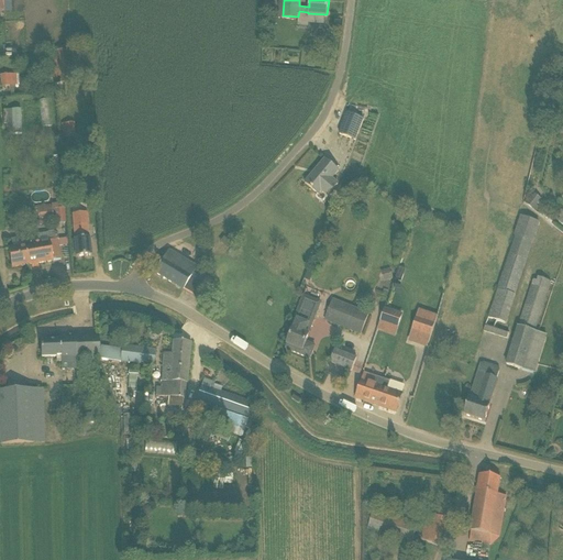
[(12,84),(11,72),(0,73),(1,84),(12,84)]
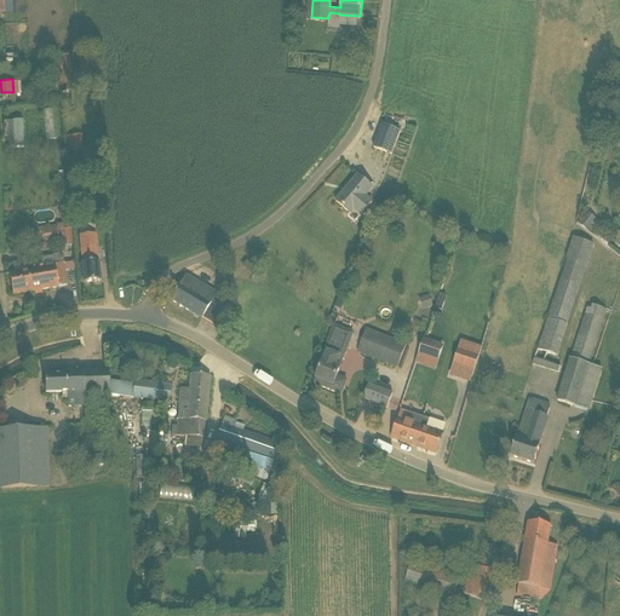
[(23,144),(23,119),(13,119),(13,134),(6,134),(7,145),(23,144)]
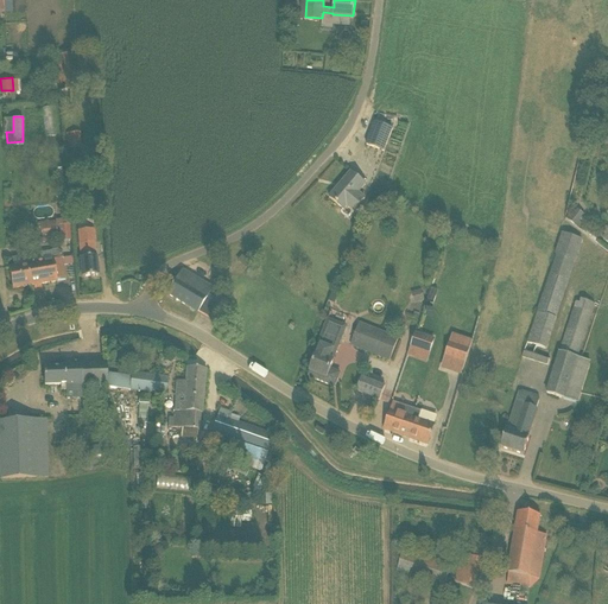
[(393,126),(377,120),(375,120),(367,141),(384,148),(393,126)]
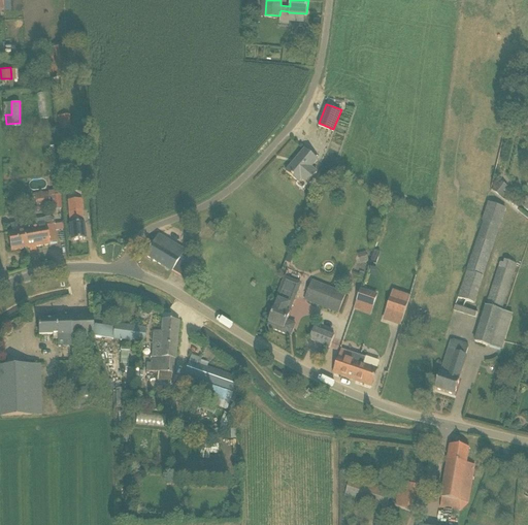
[(70,111),(58,112),(59,124),(71,123),(70,111)]
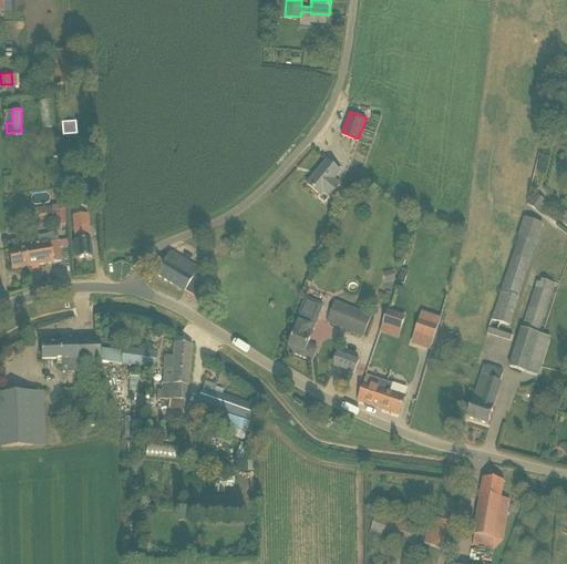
[(307,182),(320,193),(323,190),(330,195),(340,183),(334,177),(341,170),(328,159),(307,182)]
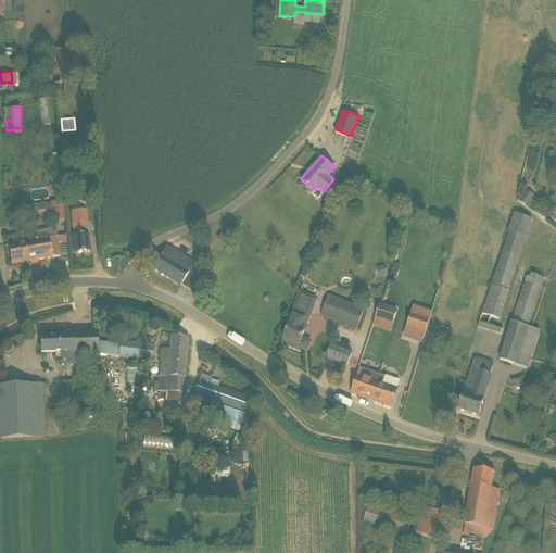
[(51,208),(51,205),(50,200),(38,201),(38,210),(51,208)]
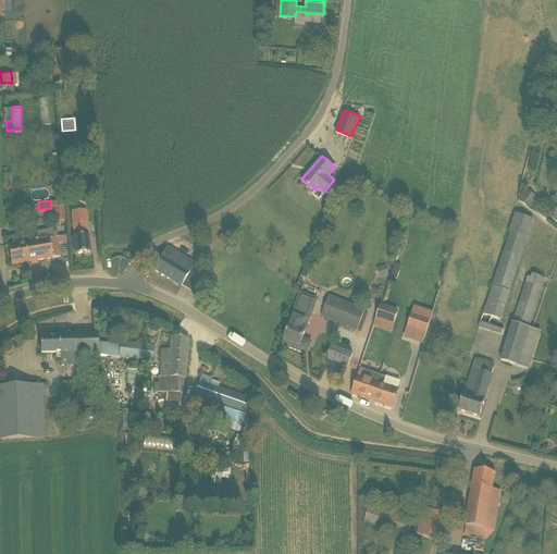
[(64,204),(54,205),(51,206),(51,208),(54,208),(56,219),(65,218),(64,204)]
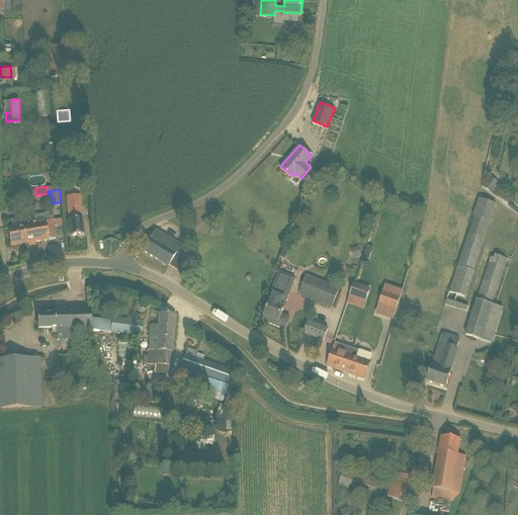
[(82,217),(80,196),(67,197),(69,218),(68,218),(70,234),(84,232),(83,217),(82,217)]
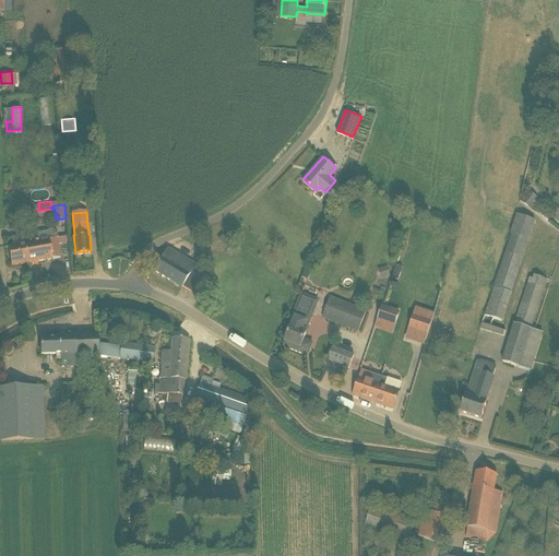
[(516,212),(511,231),(528,237),(535,219),(516,212)]
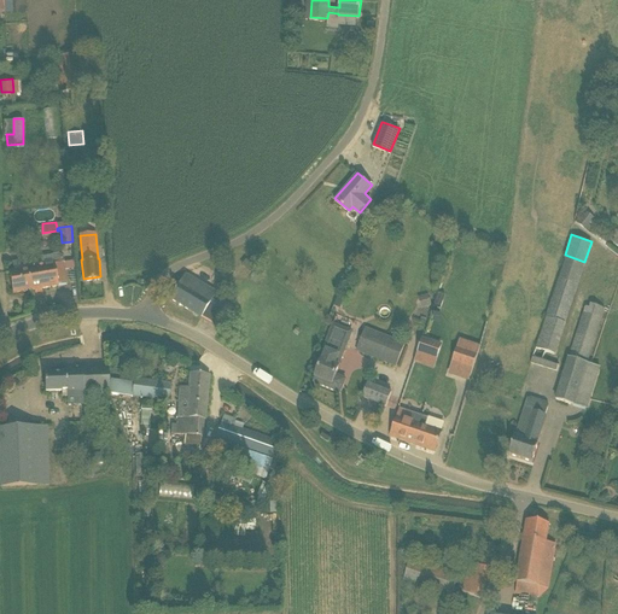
[(566,321),(584,262),(565,255),(536,346),(531,361),(544,366),(546,364),(557,368),(559,362),(542,357),(544,349),(555,351),(565,321),(566,321)]
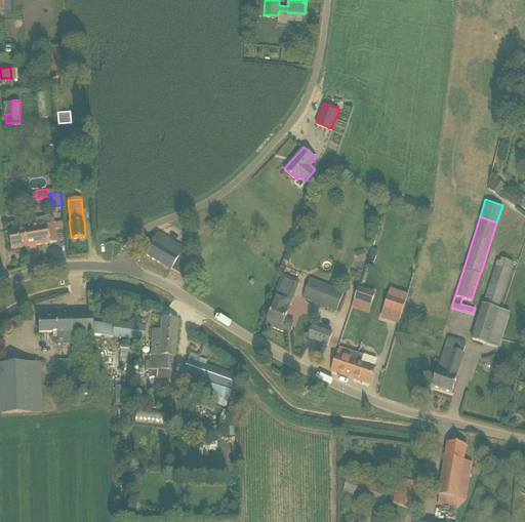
[(11,247),(57,239),(54,221),(7,229),(11,247)]
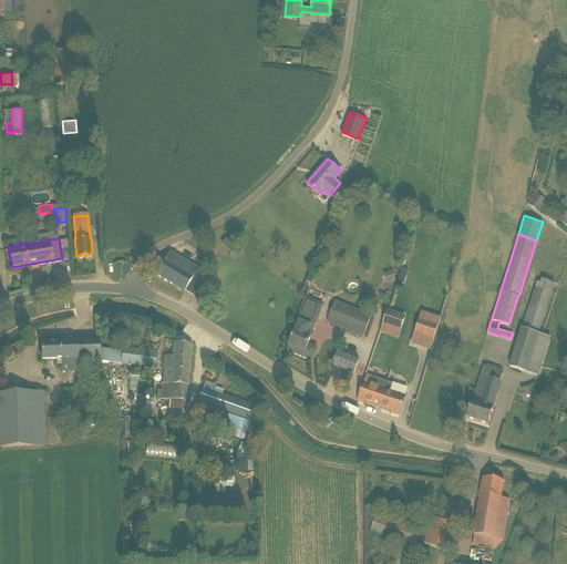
[(184,289),(197,268),(198,266),(178,254),(174,263),(165,257),(156,272),(184,289)]
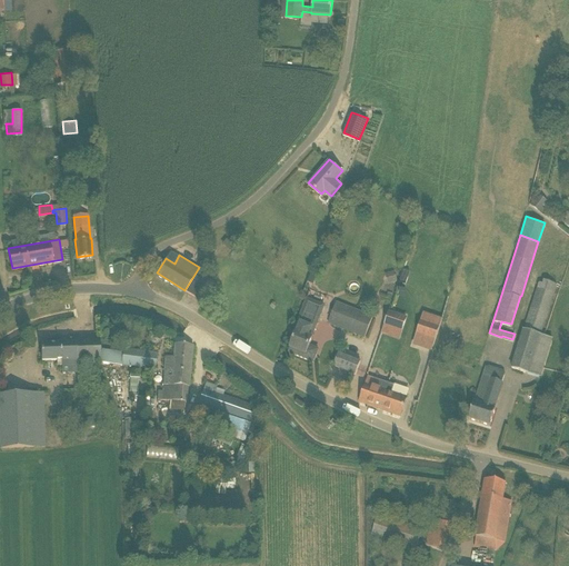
[(529,371),(541,334),(557,283),(543,278),(542,283),(540,281),(523,329),(511,367),(529,371)]
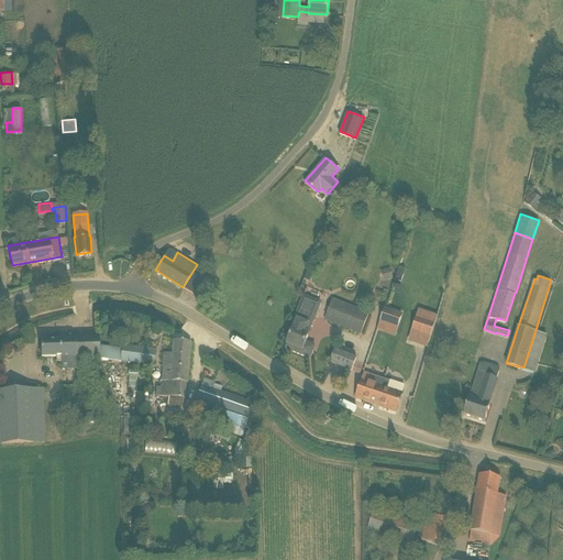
[(334,298),(327,317),(361,331),(368,311),(334,298)]
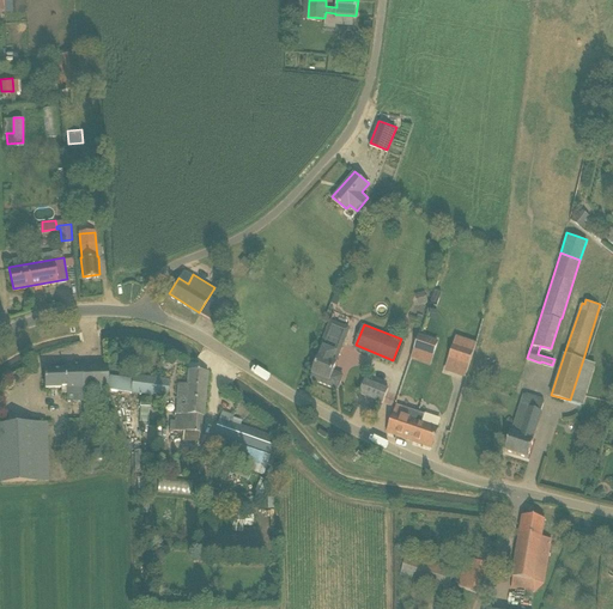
[(420,332),(414,348),(424,352),(430,335),(420,332)]
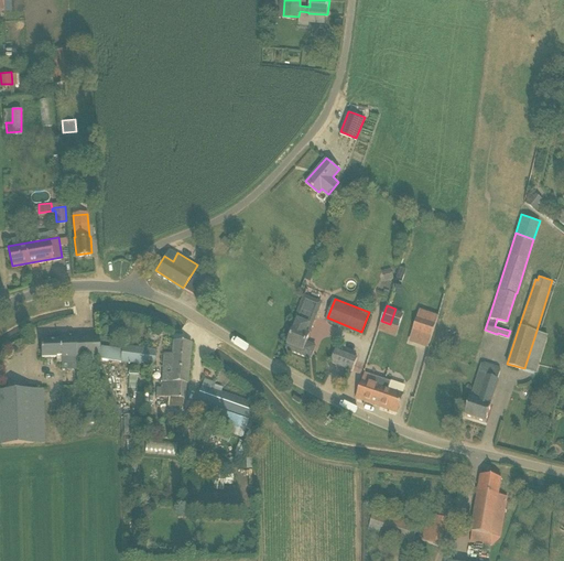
[(317,313),(300,306),(291,326),(293,326),(288,342),(293,344),(292,348),(311,356),(315,344),(306,341),(310,333),(308,333),(316,314),(317,313)]
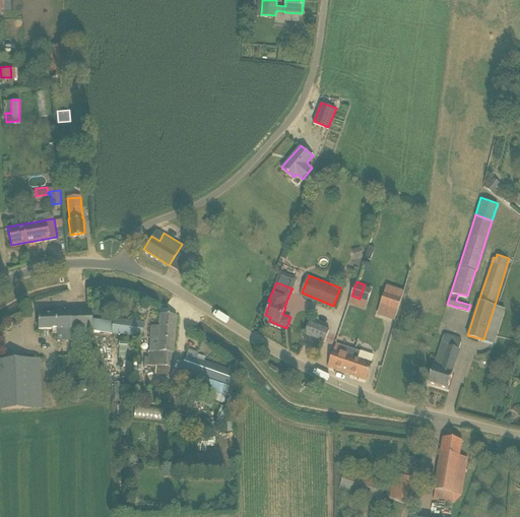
[(398,309),(402,297),(385,292),(381,303),(398,309)]
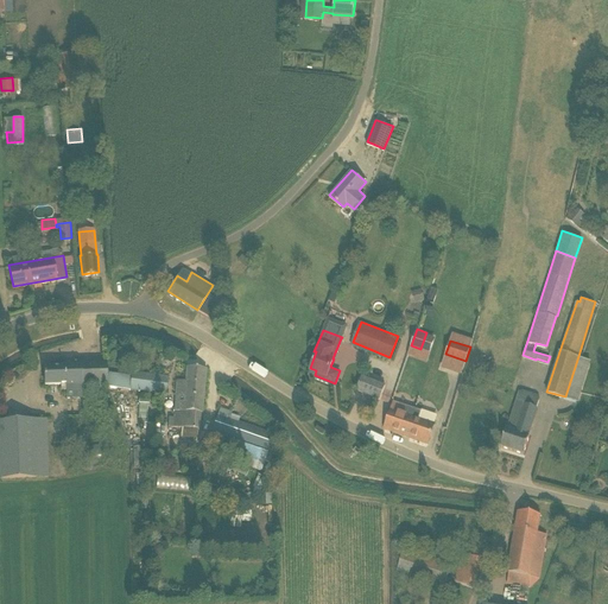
[(82,385),(108,383),(107,369),(107,358),(65,361),(65,364),(44,364),(45,382),(61,382),(61,387),(67,387),(67,394),(82,394),(82,385)]
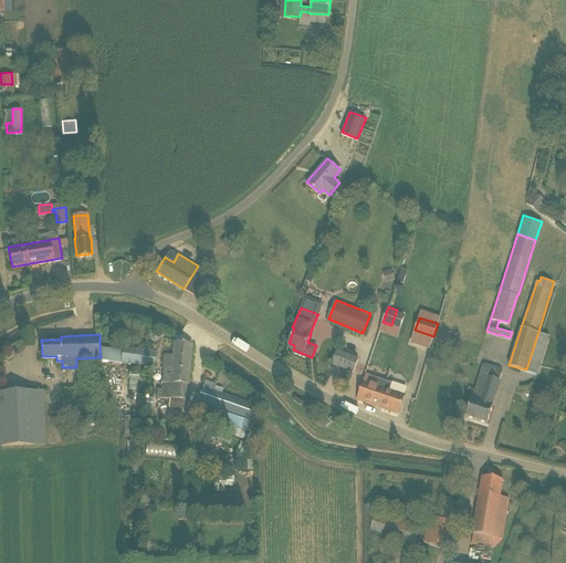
[(161,396),(185,397),(186,382),(188,383),(192,342),(174,340),(173,353),(165,353),(161,396)]
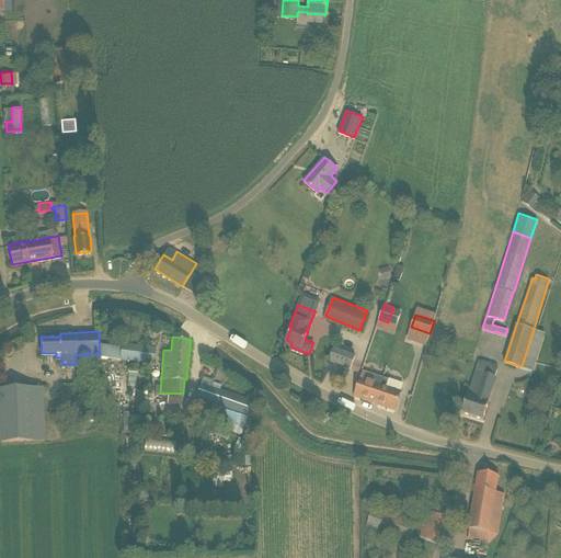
[(121,356),(122,344),(99,341),(100,354),(121,357),(121,356)]
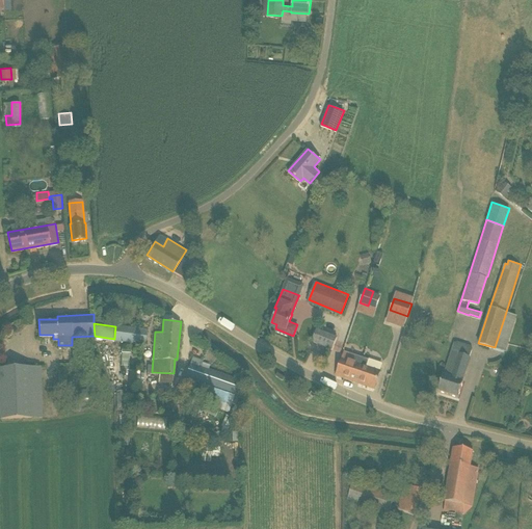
[(144,343),(147,328),(116,324),(115,326),(114,338),(144,343)]
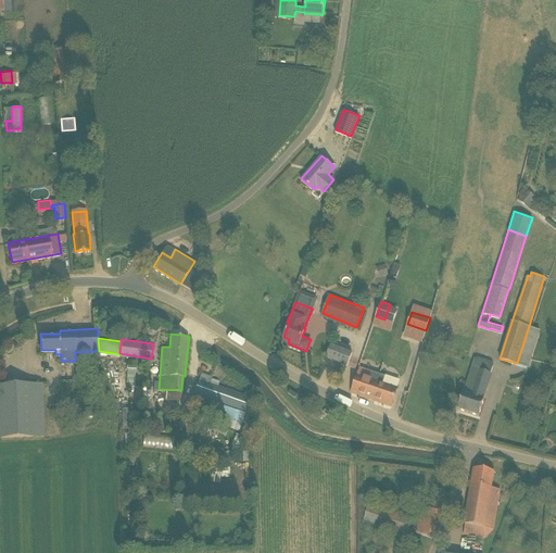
[(353,351),(331,342),(326,355),(348,363),(353,351)]
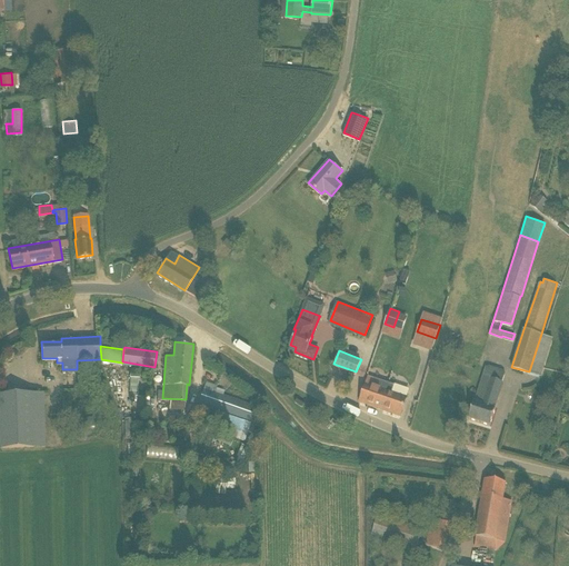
[(475,399),(469,417),(490,424),(496,406),(495,406),(506,371),(486,365),(475,399)]
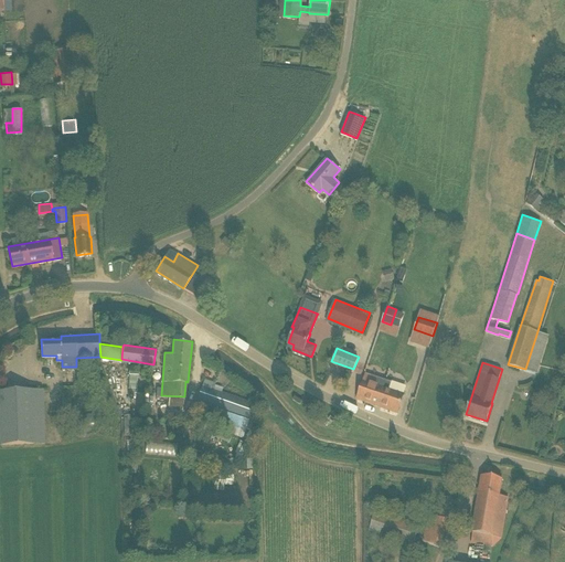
[(129,371),(128,389),(137,390),(138,372),(129,371)]
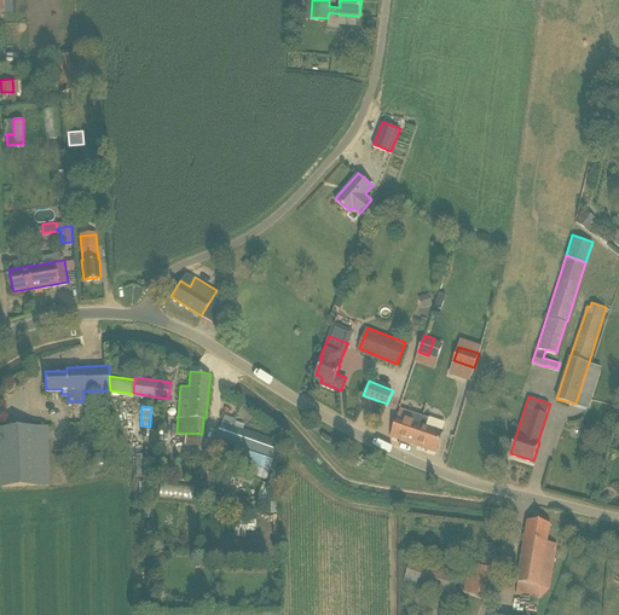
[(420,422),(422,415),(400,406),(392,434),(391,434),(408,440),(409,437),(414,439),(417,427),(412,425),(414,421),(420,422)]
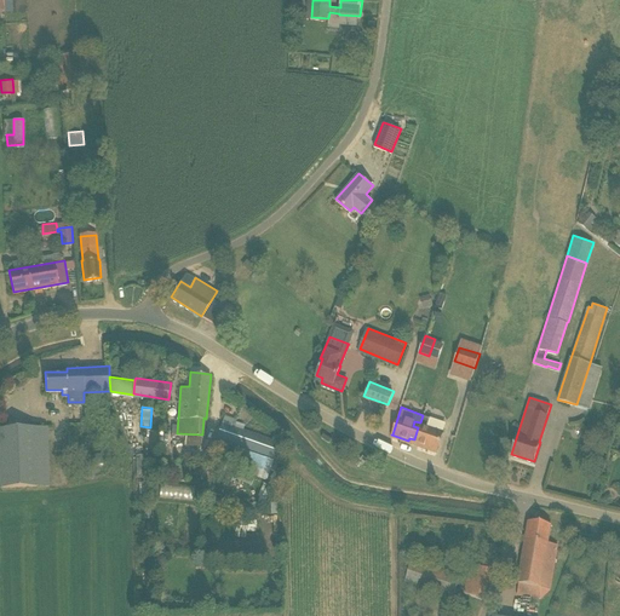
[(430,416),(423,415),(420,422),(414,421),(413,426),(418,427),(414,439),(418,442),(418,444),(437,450),(437,449),(443,431),(428,425),(430,416)]
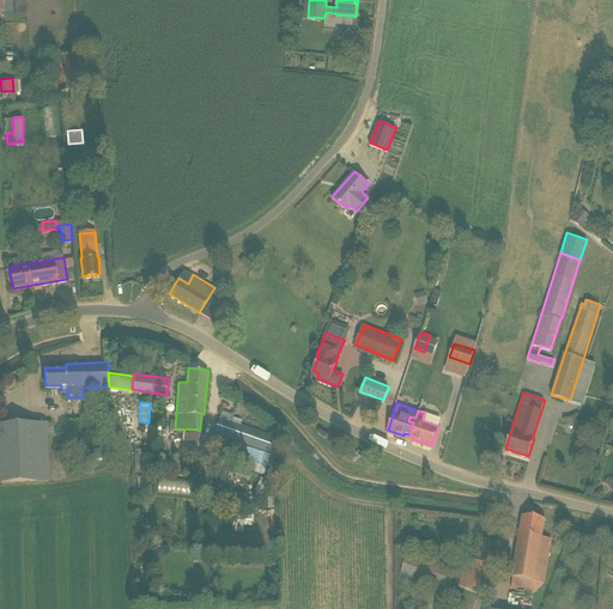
[(213,433),(234,440),(228,457),(263,470),(271,454),(277,434),(220,415),(213,433)]
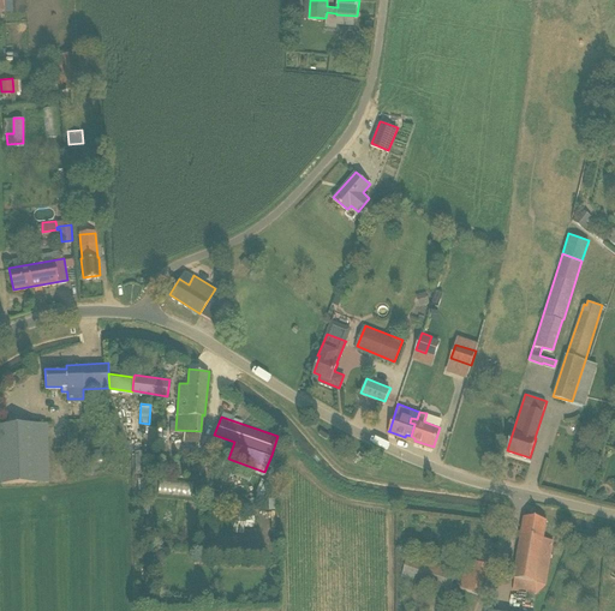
[(0,423),(0,463),(1,483),(37,481),(34,421),(0,423)]
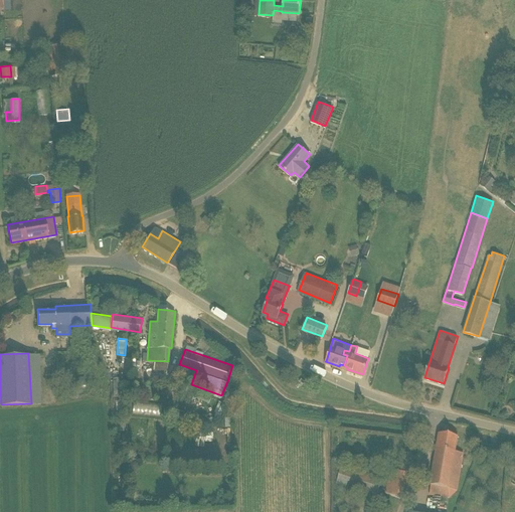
[(457,488),(463,451),(455,450),(458,435),(440,432),(431,484),(432,484),(430,492),(449,496),(457,488)]
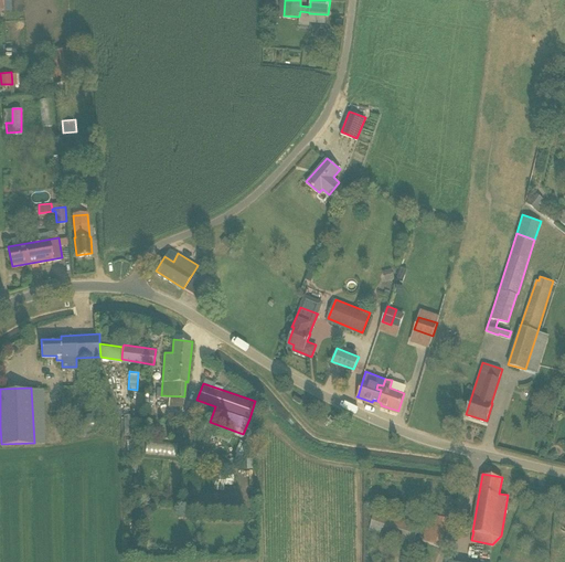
[(413,542),(418,525),(374,511),(369,528),(413,542)]
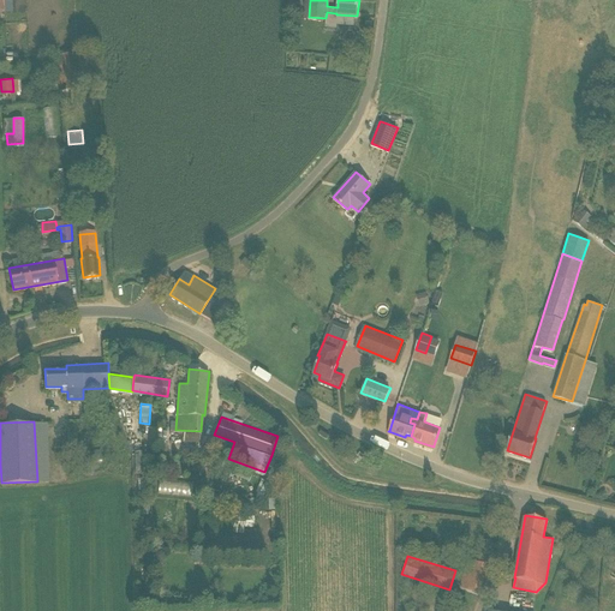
[(487,563),(470,558),(461,586),(478,592),(487,563)]
